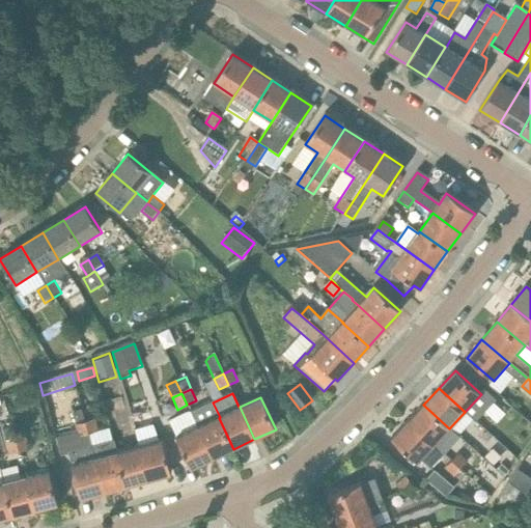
[(434,446),(449,428),(423,405),(408,421),(434,446)]
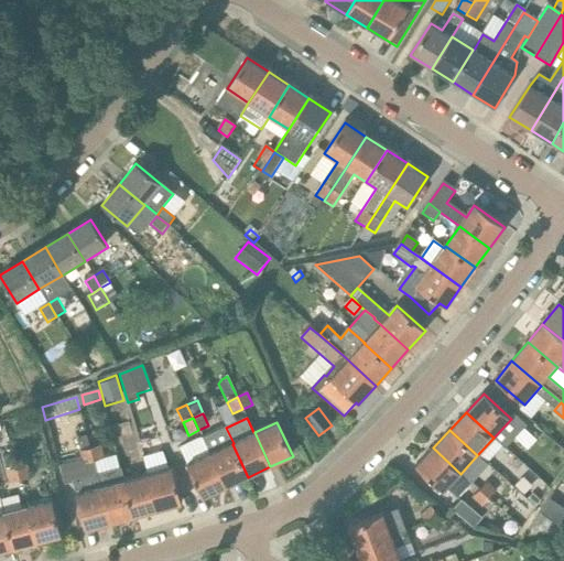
[(78,441),(80,452),(90,450),(87,439),(78,441)]
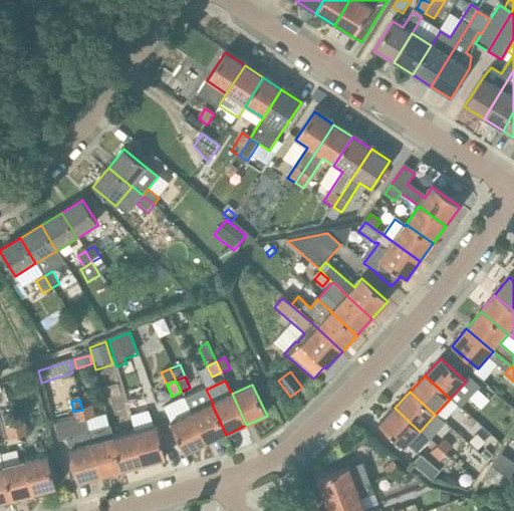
[(207,444),(226,435),(212,405),(192,413),(207,444)]
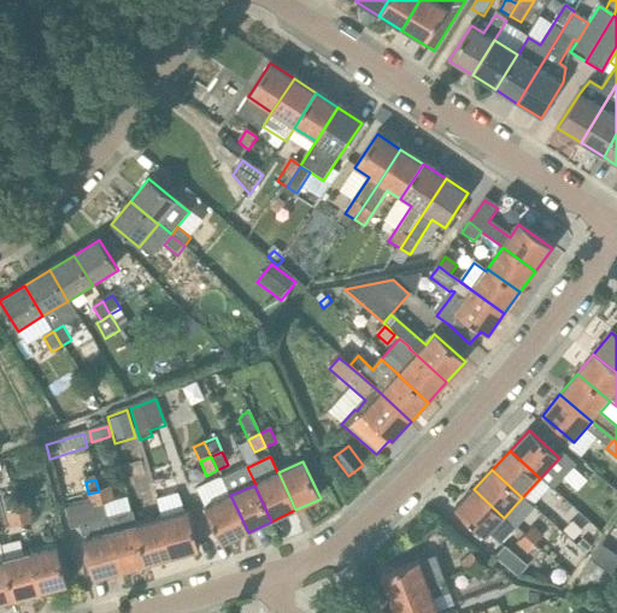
[(100,491),(104,505),(116,501),(112,488),(100,491)]
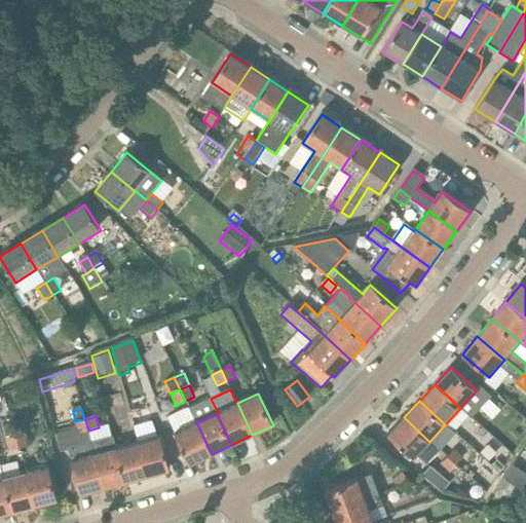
[(429,442),(404,417),(387,435),(414,459),(416,456),(427,465),(440,452),(429,442)]
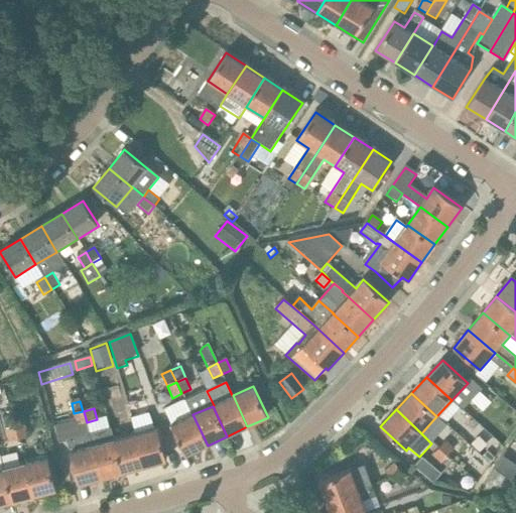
[(77,424),(87,422),(84,411),(83,411),(74,413),(76,421),(77,424)]
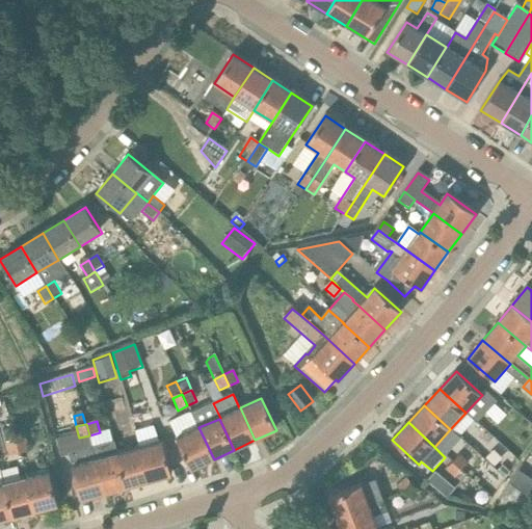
[(191,470),(214,459),(198,427),(177,438),(191,470)]
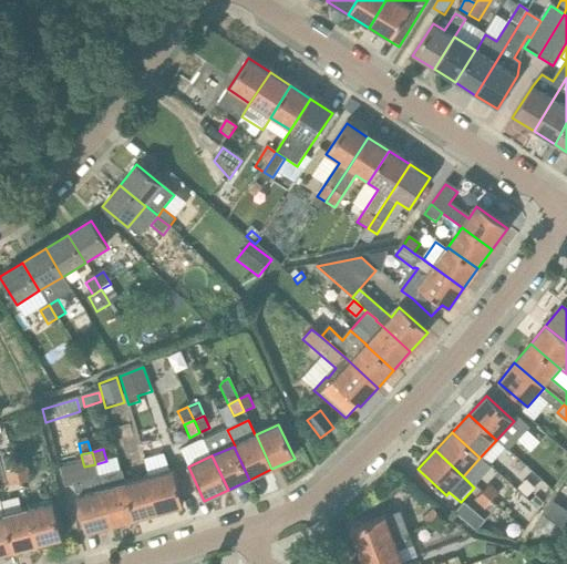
[(151,488),(157,514),(183,506),(169,457),(144,463),(151,488)]
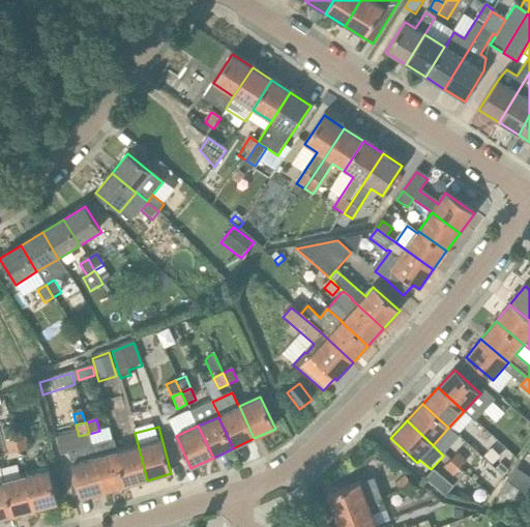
[(81,498),(104,492),(91,447),(89,434),(79,436),(78,433),(57,439),(60,455),(68,452),(81,498)]
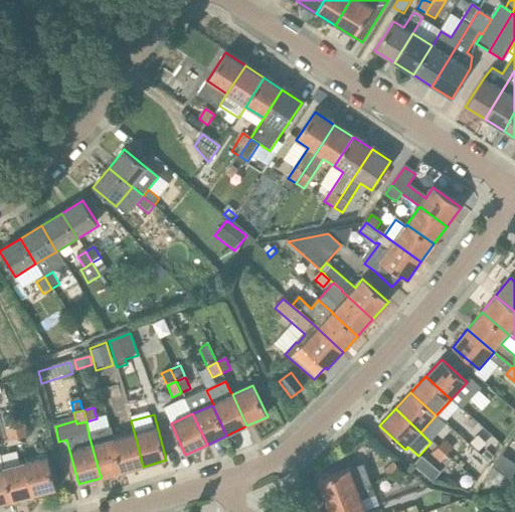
[(123,472),(143,467),(137,443),(131,420),(111,425),(112,429),(111,429),(123,472)]
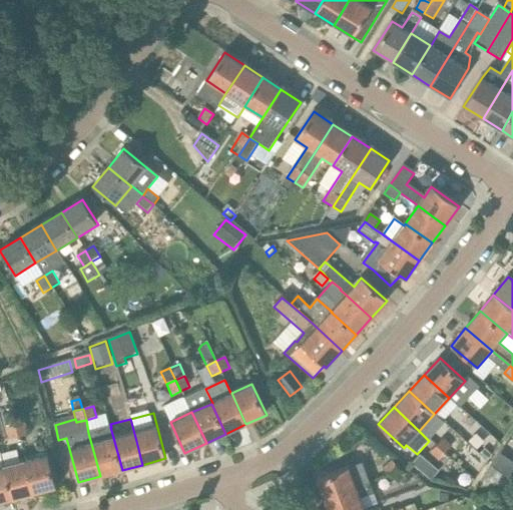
[(16,427),(19,438),(29,436),(26,424),(16,427)]
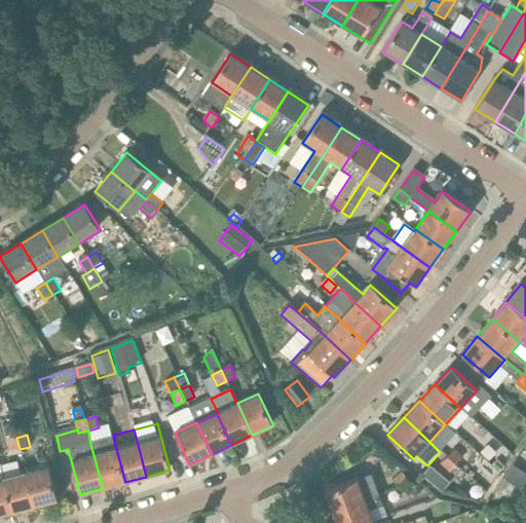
[(9,452),(20,449),(16,438),(6,440),(9,452)]
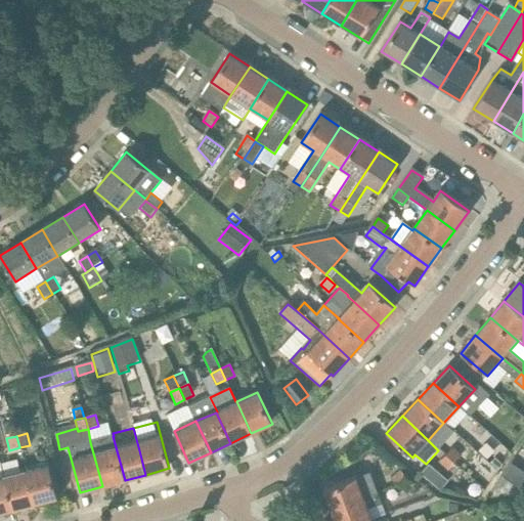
[(102,486),(125,480),(113,436),(90,442),(102,486)]
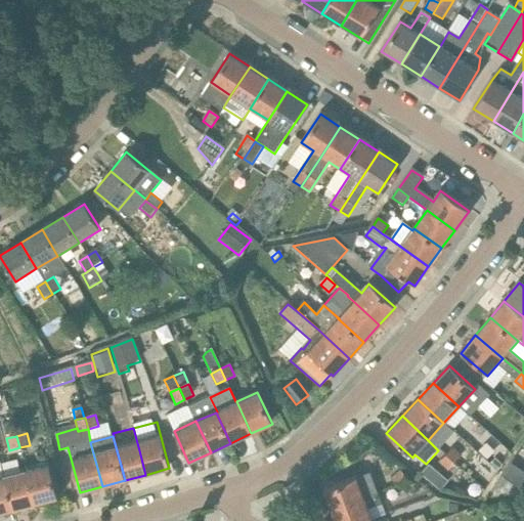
[(446,457),(455,465),(462,458),(453,449),(446,457)]
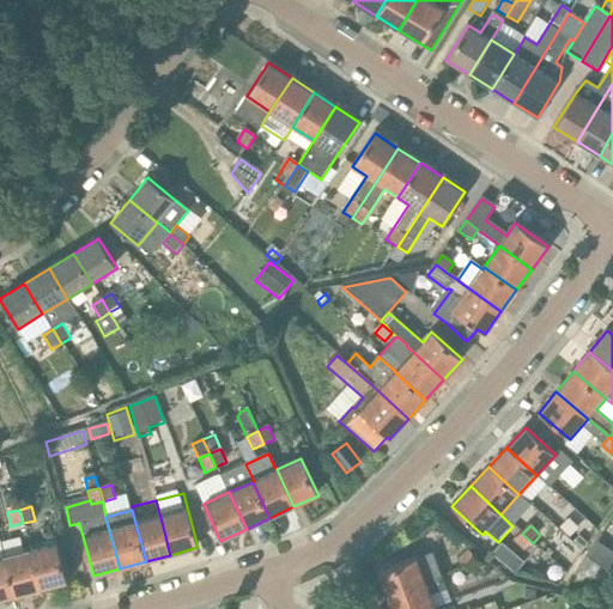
[(525,552),(533,543),(522,534),(514,542),(525,552)]
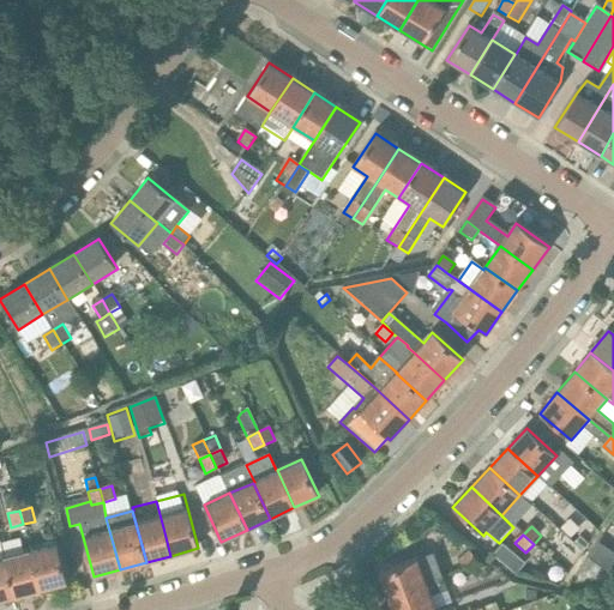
[(579,538),(573,545),(582,553),(588,547),(579,538)]
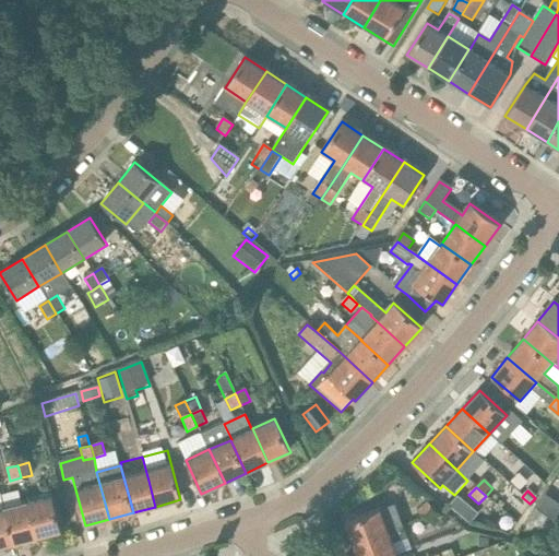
[(26,503),(36,539),(61,532),(51,496),(26,503)]
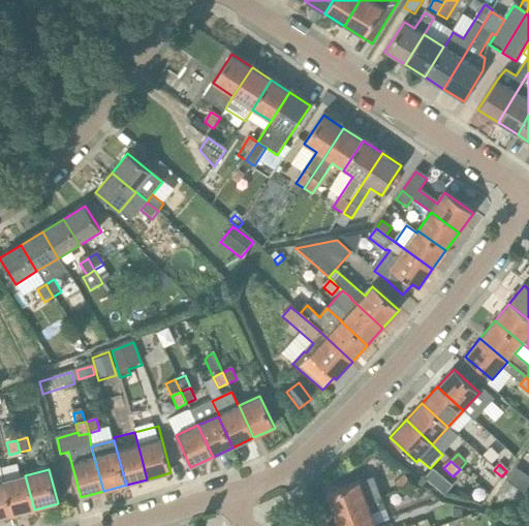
[(528,477),(516,469),(507,483),(527,496),(528,492),(528,477)]
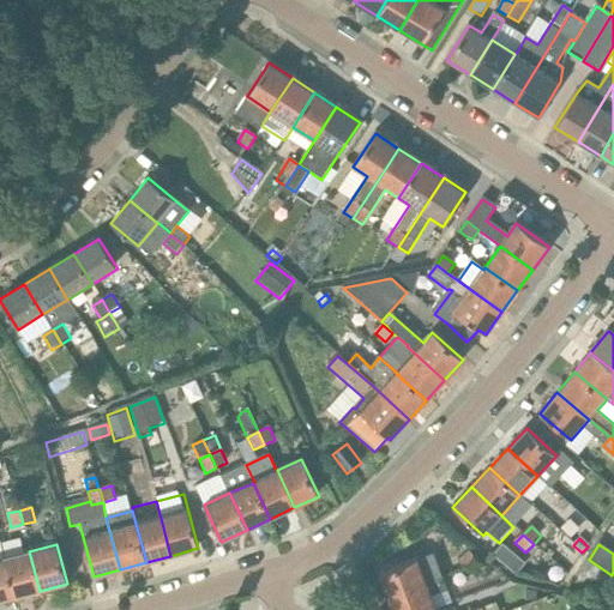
[(494,557),(516,577),(525,566),(504,547),(494,557)]
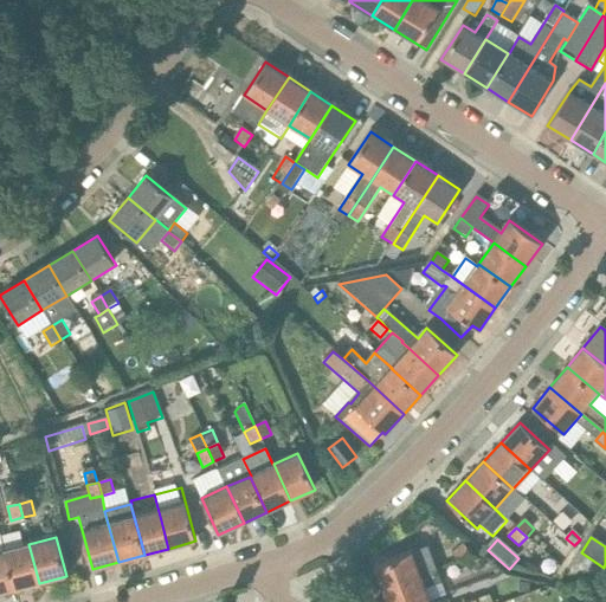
[(14,589),(39,583),(28,544),(4,550),(14,589)]
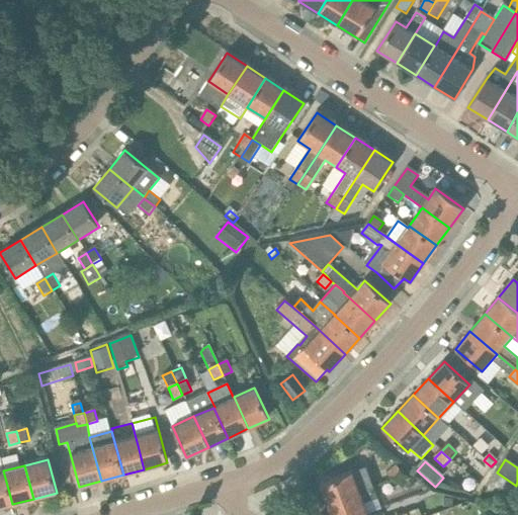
[(395,482),(403,473),(396,465),(387,475),(395,482)]
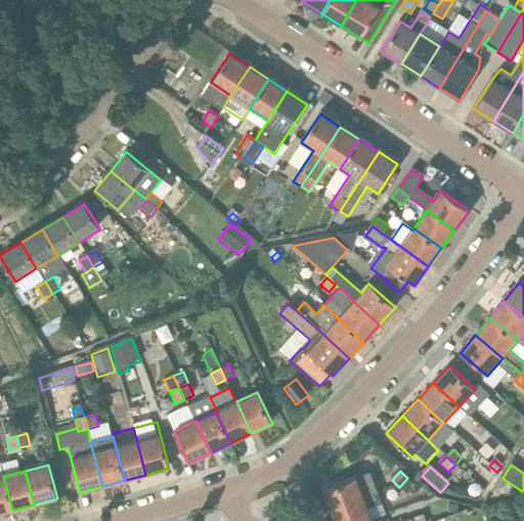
[(0,513),(12,510),(3,476),(0,477),(0,513)]
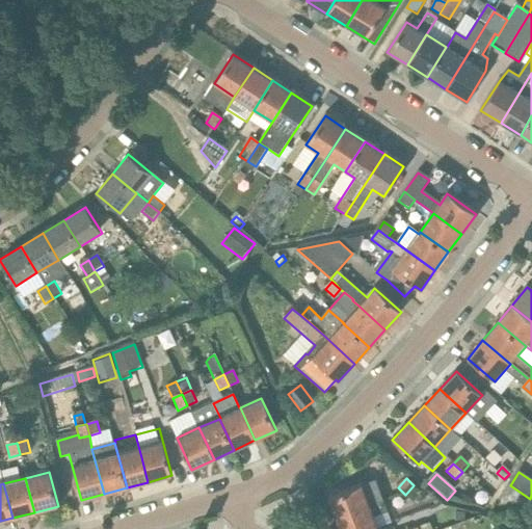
[(337,520),(380,504),(373,483),(362,487),(362,485),(328,497),(337,520)]
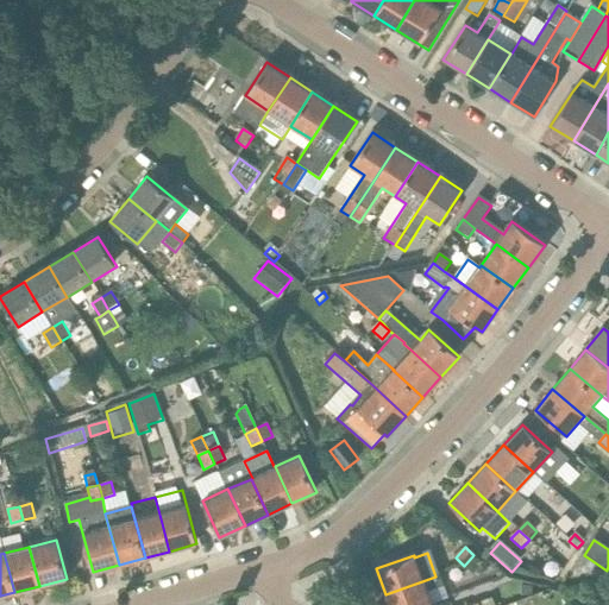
[(473,555),(464,566),(472,574),(482,563),(473,555)]
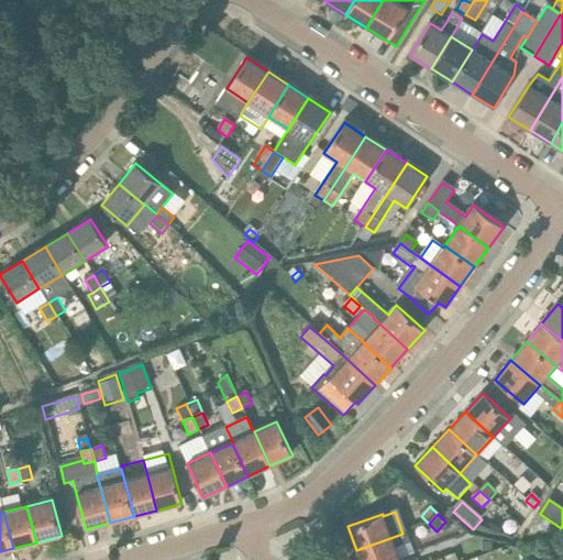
[(400,559),(396,548),(409,544),(406,533),(403,534),(356,550),(360,559),(400,559)]
